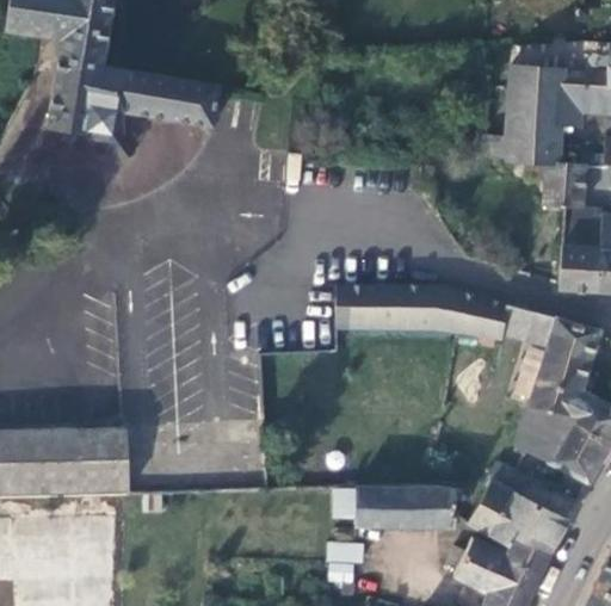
[(195,119),(199,76),(80,56),(91,0),(0,0),(0,19),(2,19),(1,23),(39,30),(24,117),(68,125),(68,130),(85,133),(100,154),(113,144),(98,123),(102,104),(195,119)]
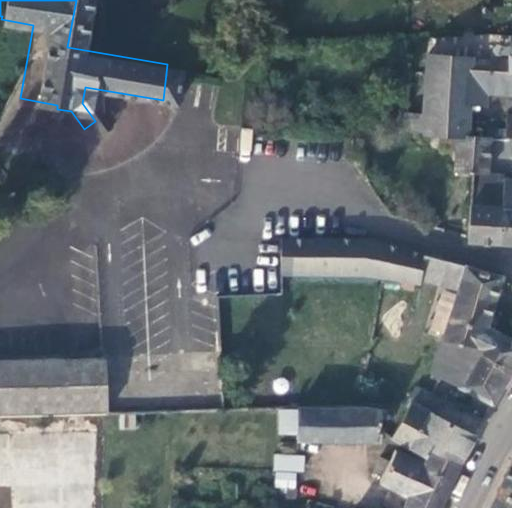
[(511,37),(507,37),(506,60),(425,56),(419,135),(458,136),(464,137),(466,105),(483,107),(484,95),(511,96),(511,37)]
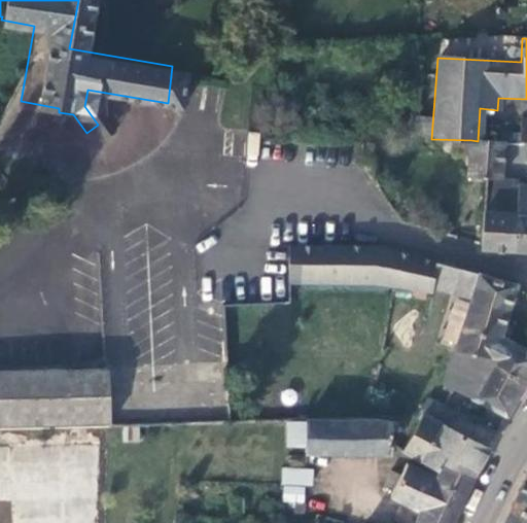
[(205,115),(221,117),(223,77),(207,76),(205,115)]
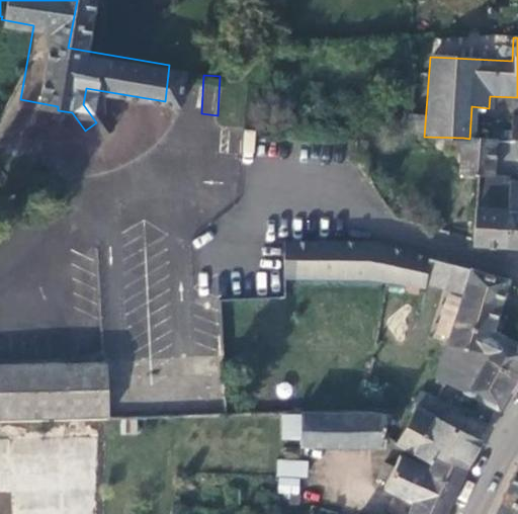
[(517,117),(509,118),(508,140),(517,140),(517,117)]
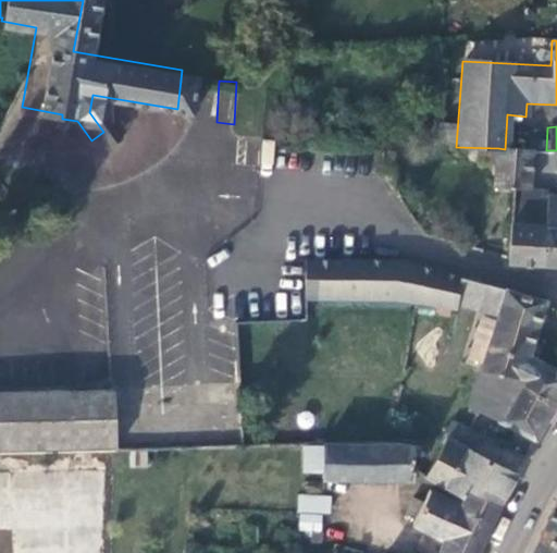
[(528,150),(505,149),(498,148),(498,151),(497,191),(509,191),(527,191),(528,150)]
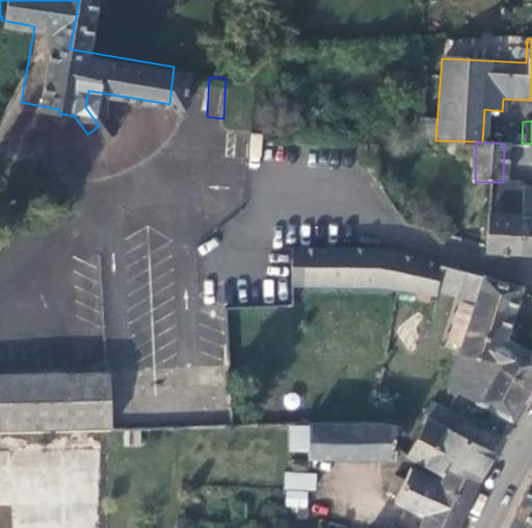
[(523,201),(489,199),(488,217),(531,220),(531,190),(523,190),(523,201)]
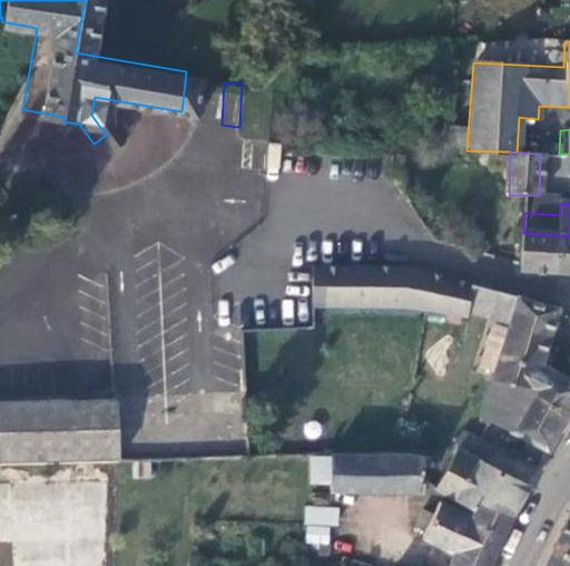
[(569,236),(523,233),(521,273),(569,275),(569,236)]
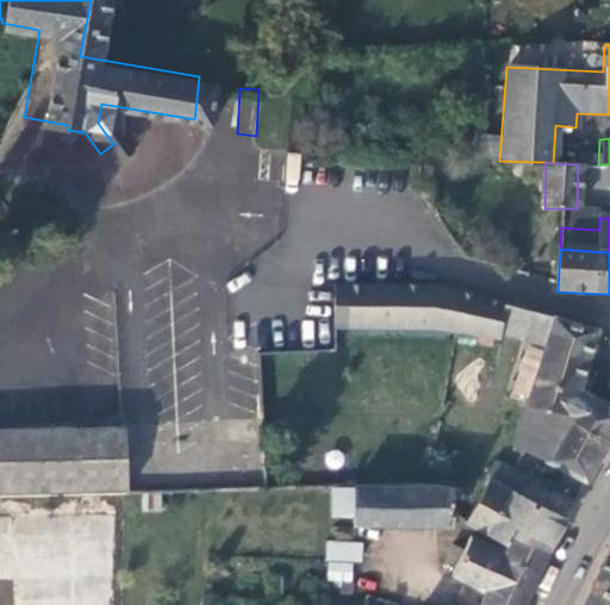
[(439,287),(350,287),(337,287),(336,328),(431,330),(462,335),(484,338),(484,345),(493,347),(495,340),(500,341),(503,336),(546,348),(516,448),(589,485),(609,447),(609,406),(589,395),(589,386),(587,380),(585,376),(601,331),(439,287)]
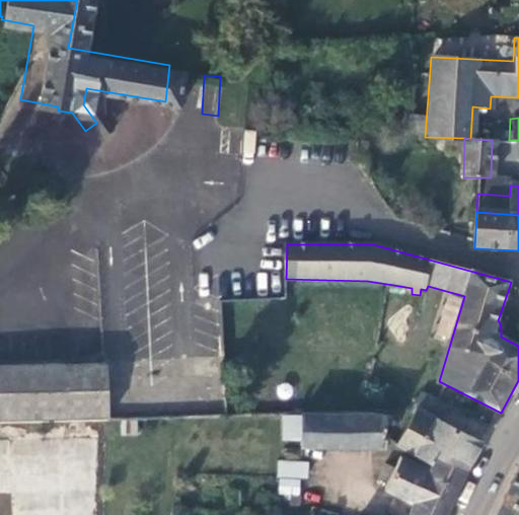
[(88,409),(86,355),(0,357),(0,415),(82,412),(82,409),(88,409)]
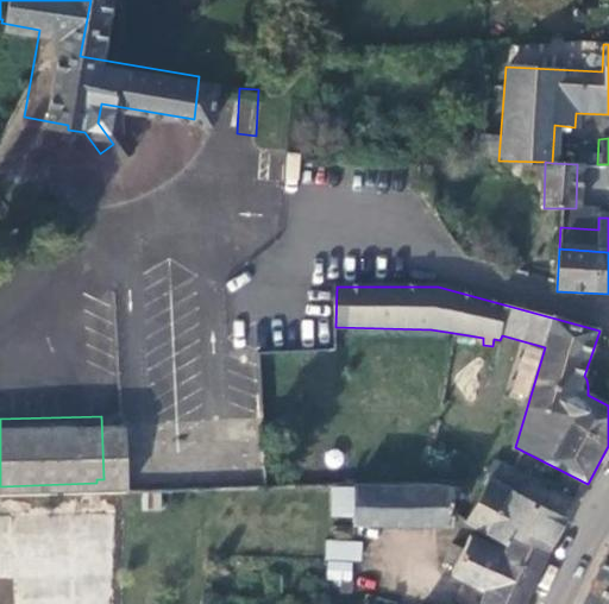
[(502,489),(510,472),(512,471),(496,463),(482,486),(485,488),(500,495),(502,489)]
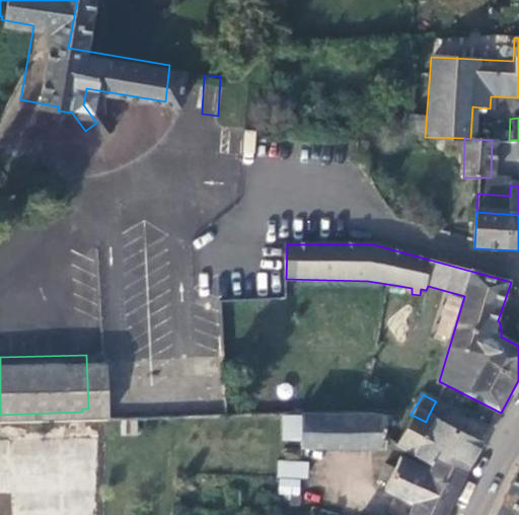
[(81,514),(81,492),(82,412),(0,415),(0,514),(81,514)]
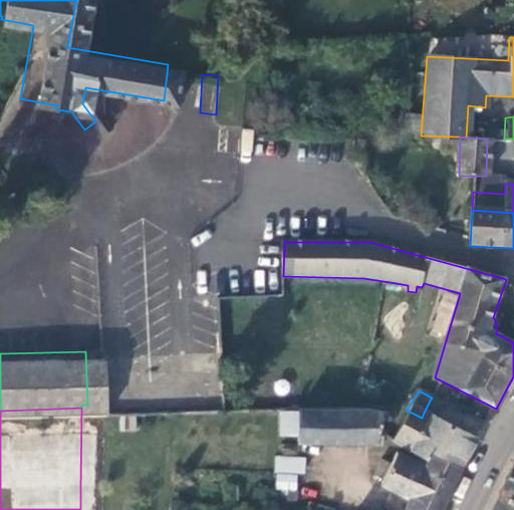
[(363,410),(299,411),(299,437),(299,443),(300,443),(375,446),(382,447),(384,438),(379,435),(386,414),(363,410)]
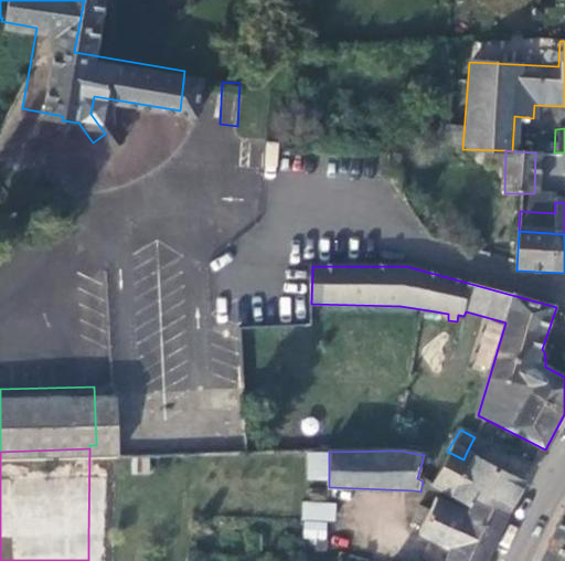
[(329,452),(309,453),(308,479),(329,480),(329,452)]
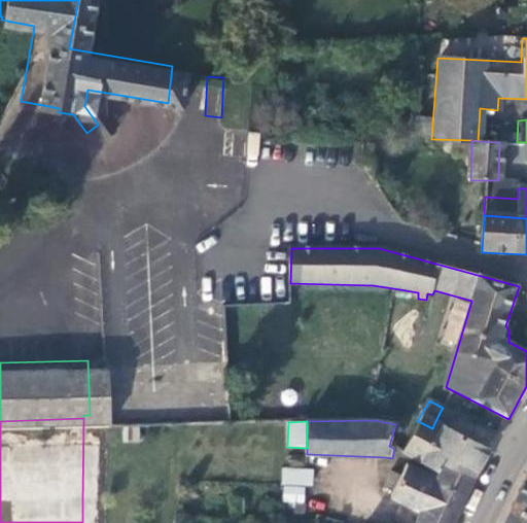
[(432,428),(420,422),(401,452),(431,467),(440,472),(443,464),(472,479),(488,450),(434,423),(432,428)]
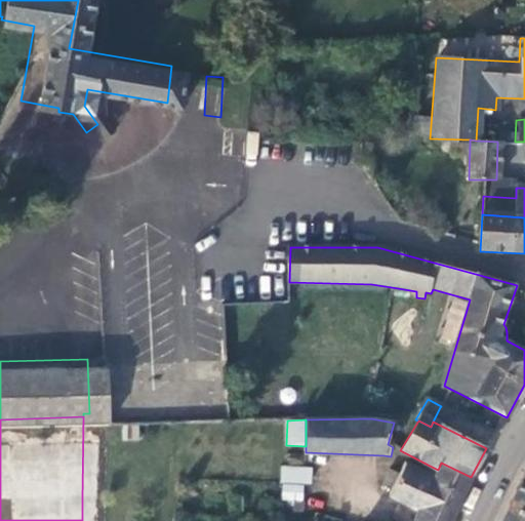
[(283,472),(285,458),(268,457),(267,471),(283,472)]
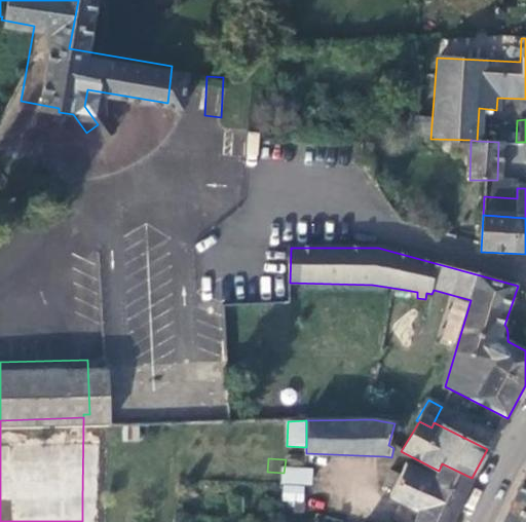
[(286,459),(284,473),(293,474),(293,459),(286,459)]
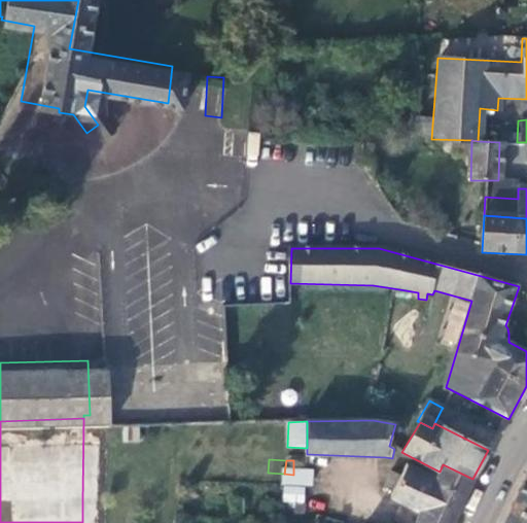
[(452,522),(475,479),(472,479),(443,464),(440,472),(437,477),(428,474),(408,465),(402,477),(392,472),(385,488),(394,491),(390,498),(420,513),(417,521),(418,522),(452,522)]
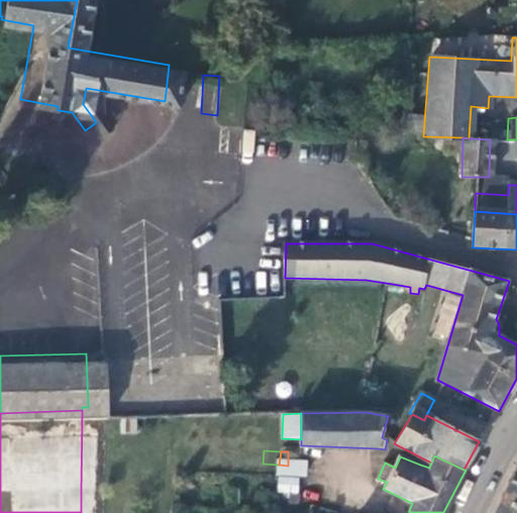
[(431,463),(423,458),(420,465),(429,468),(431,463)]
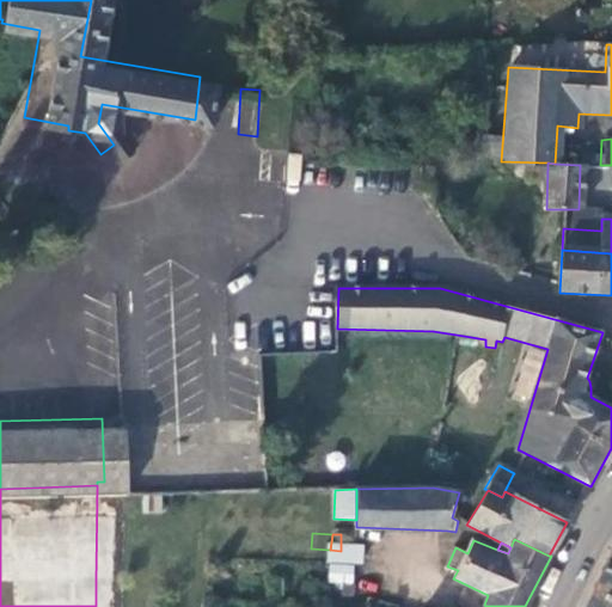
[(611,551),(594,589),(611,598),(611,551)]
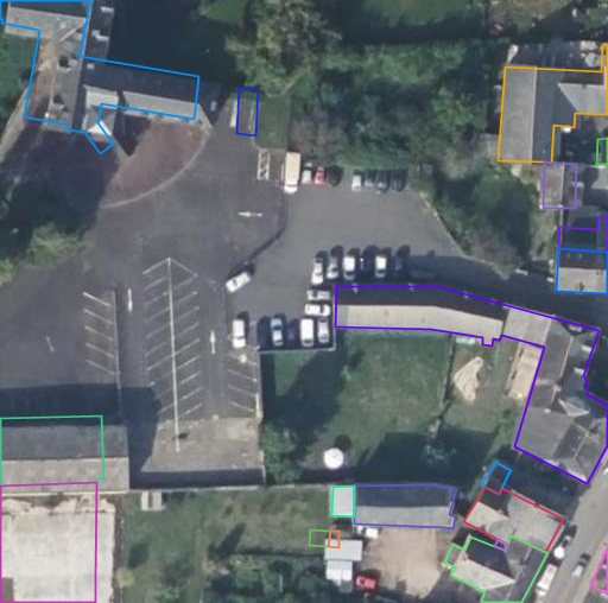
[(607,602),(607,594),(590,585),(582,602),(607,602)]
